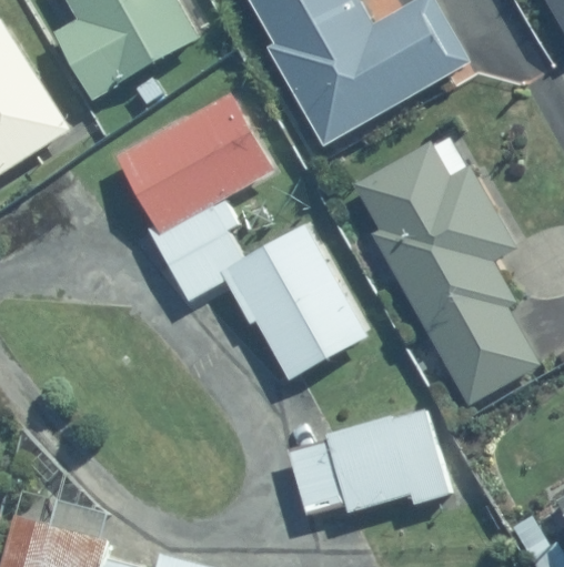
[(178,0),(63,0),(76,21),(54,32),(91,100),(117,85),(116,84),(199,39),(178,0)]
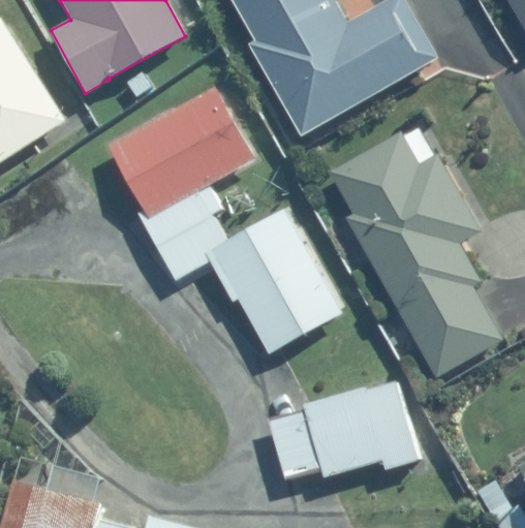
[(230,0),(255,41),(249,44),(300,136),(438,58),(403,0),(387,0),(346,23),(333,0),(230,0)]
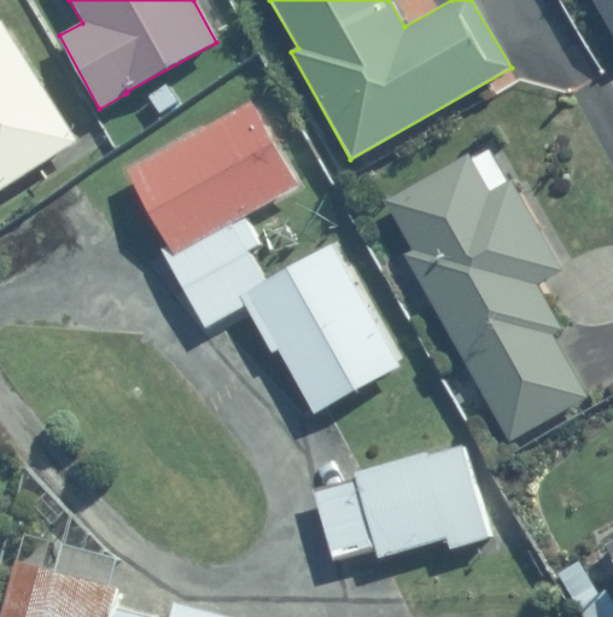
[(612,0),(590,0),(612,39),(612,0)]
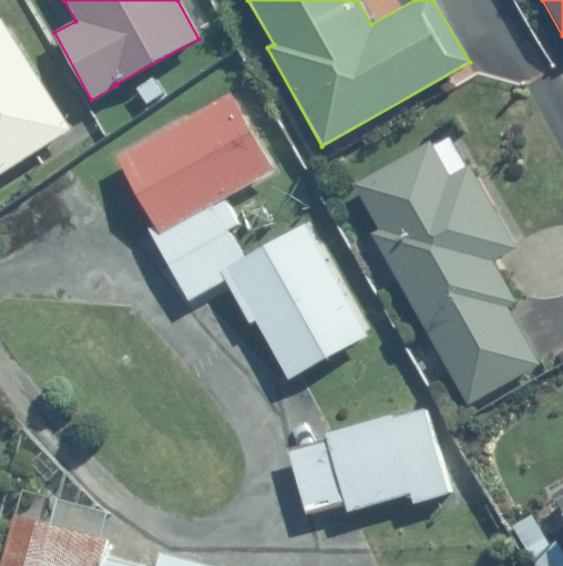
[(0,174),(70,130),(0,21),(0,174)]
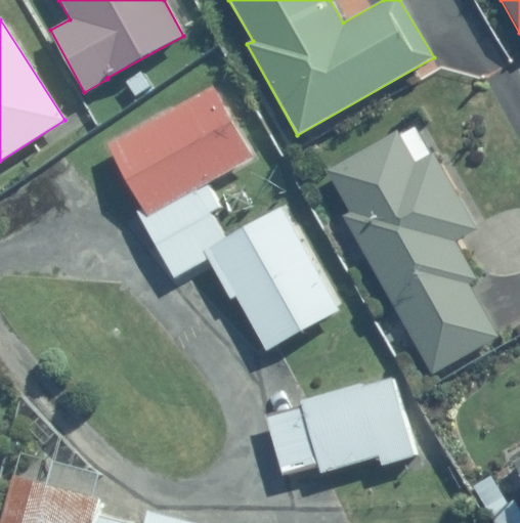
[(148,87),(138,72),(123,82),(133,97),(148,87)]
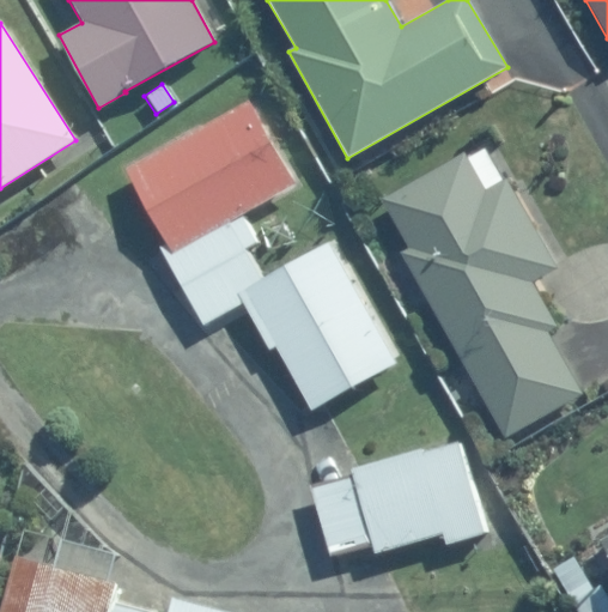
[(244,102),(123,170),(162,243),(157,247),(181,284),(243,248),(253,241),(238,214),(295,185),(244,102)]
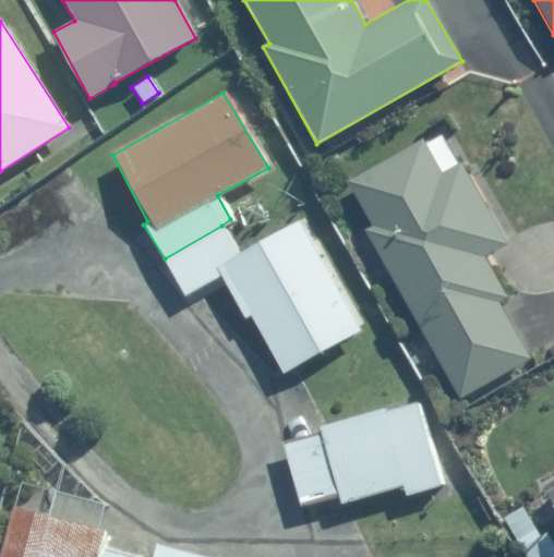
[(441,174),(420,140),(346,178),(372,225),(365,228),(459,398),(528,359),(498,304),(507,298),(483,256),(506,244),(460,165),(441,174)]
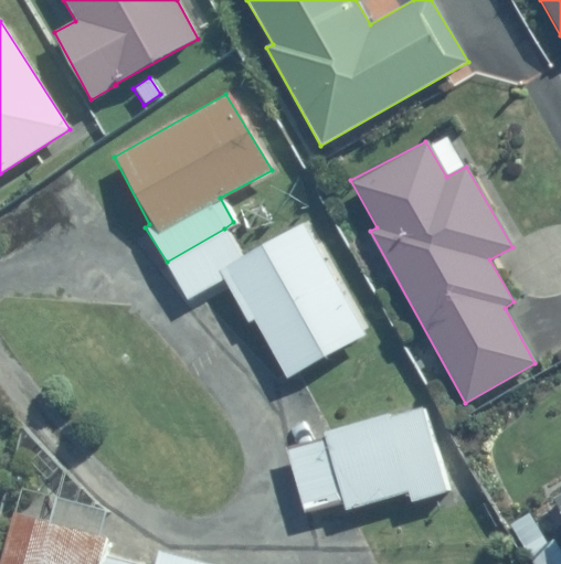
[(224,229),(167,262),(188,296),(224,280),(283,380),(368,333),(305,220),(237,257),(224,229)]
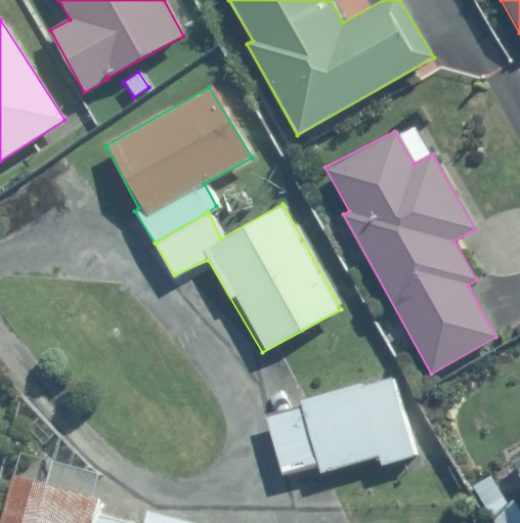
[(300,406),(264,415),(280,476),(315,468),(317,474),(378,455),(379,463),(416,456),(393,380),(365,386),(362,385),(299,401),(300,406)]
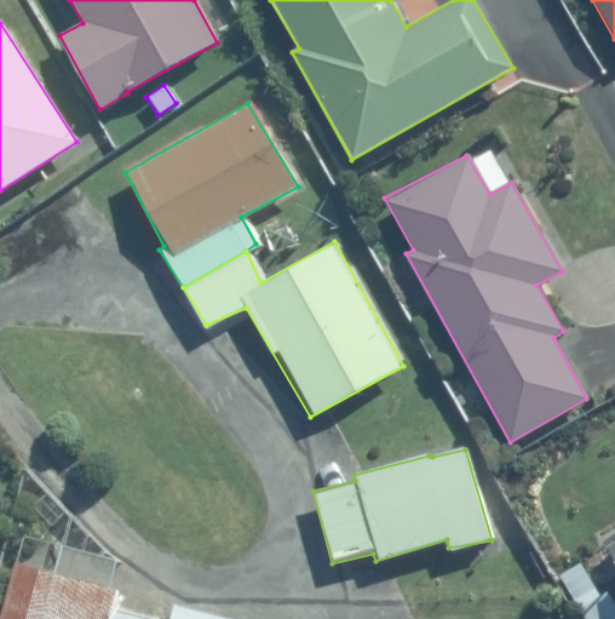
[(614,538),(602,546),(614,568),(614,538)]
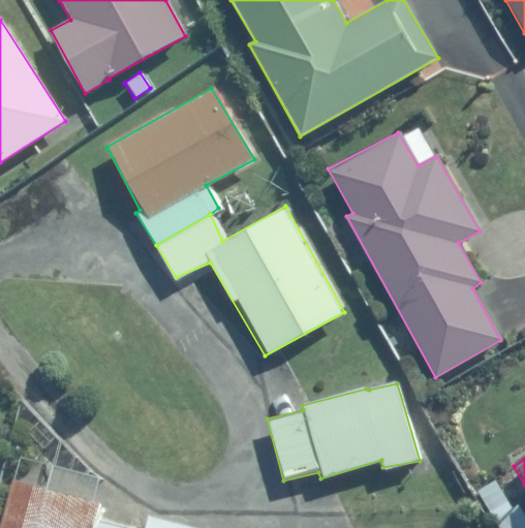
[(124,527),(96,519),(101,504),(12,480),(0,524),(0,527),(124,527)]
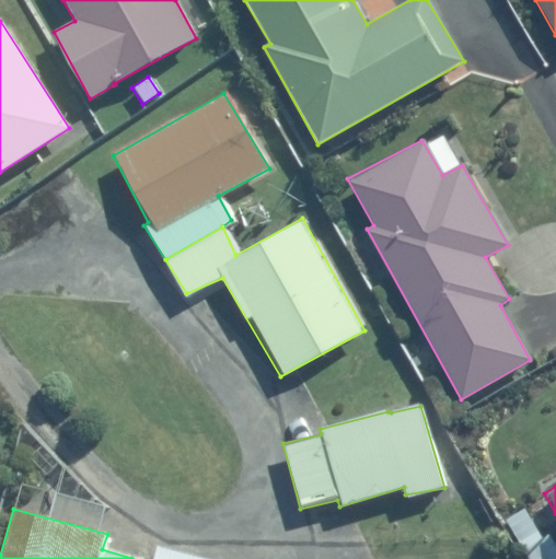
[(526,510),(507,520),(526,558),(555,558),(555,551),(547,535),(541,537),(526,510)]
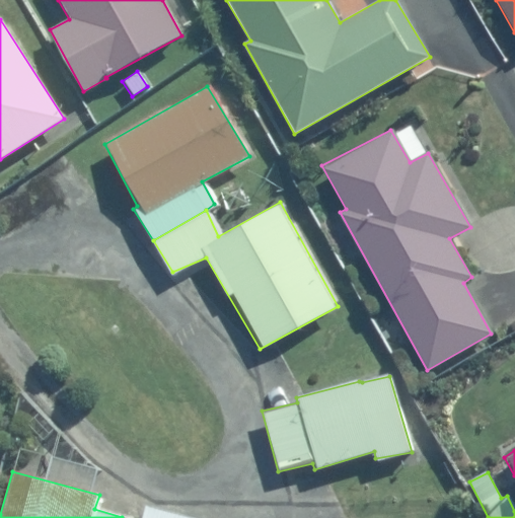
[(188,517),(145,507),(141,517),(188,517)]
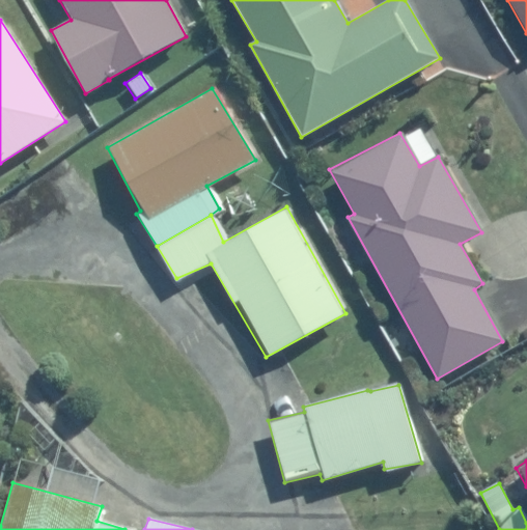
All buildings are outlined.
